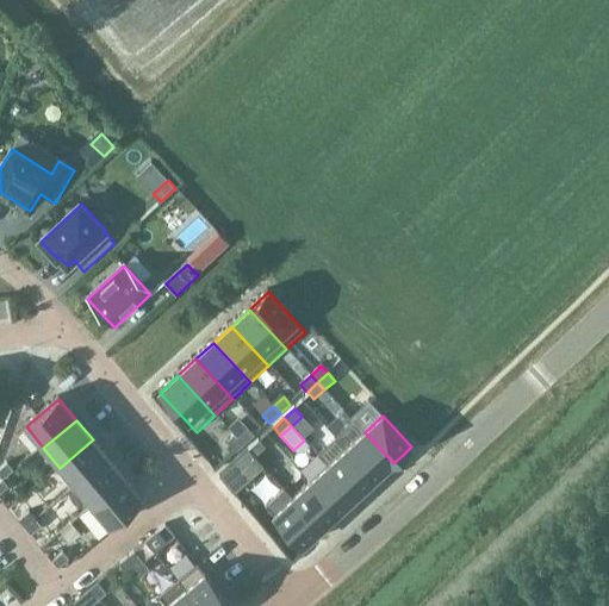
[(248,429),(237,439),(244,447),(255,436),(248,429)]
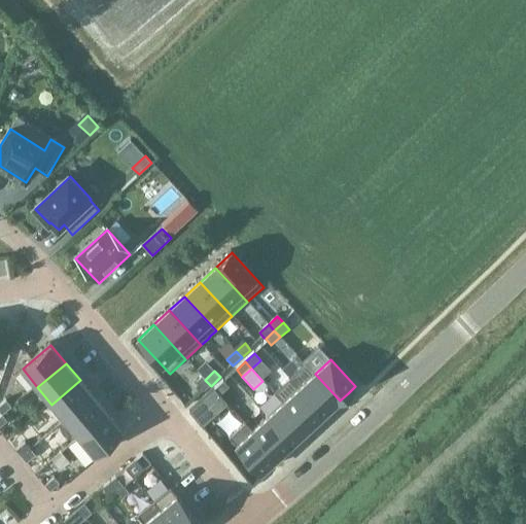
[(340,400),(315,374),(301,388),(325,415),(340,400)]
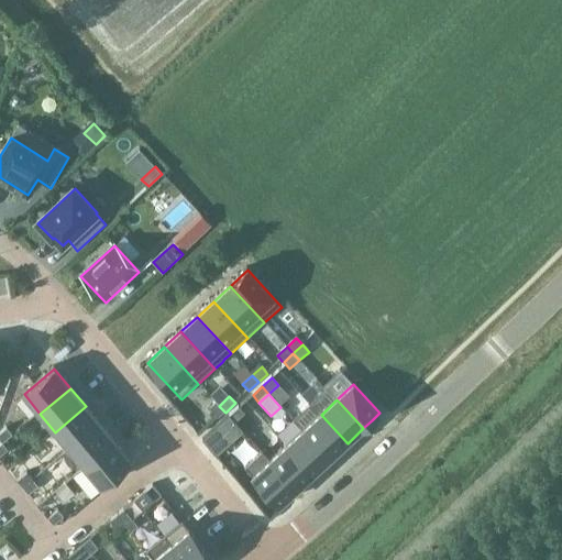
[(226,413),(219,406),(217,403),(209,409),(218,419),(226,413)]
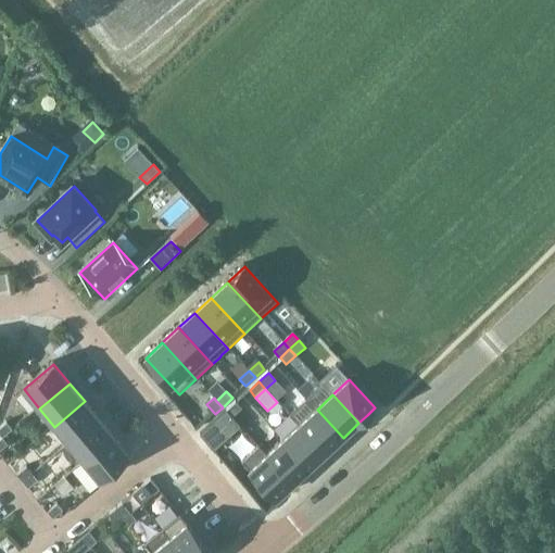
[(100,419),(85,401),(54,427),(70,444),(100,419)]
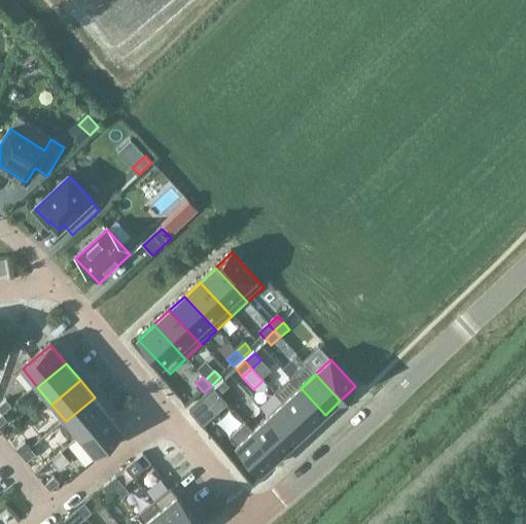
[(223,382),(214,390),(220,396),(230,388),(223,382)]
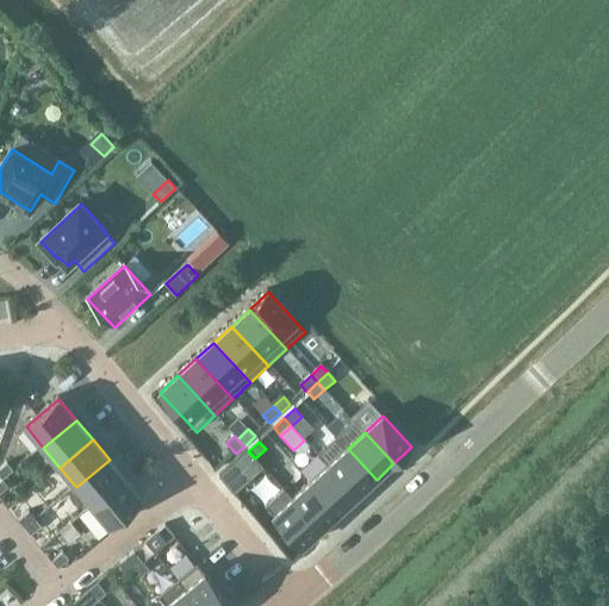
[(348,449),(330,464),(359,495),(377,480),(348,449)]
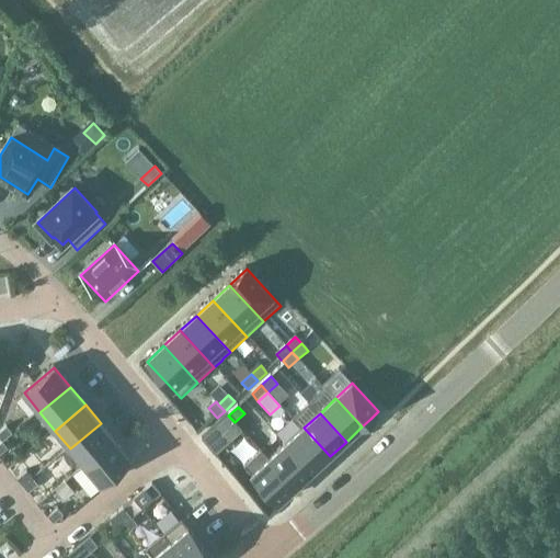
[(235,422),(228,416),(202,441),(213,453),(240,428),(235,422)]
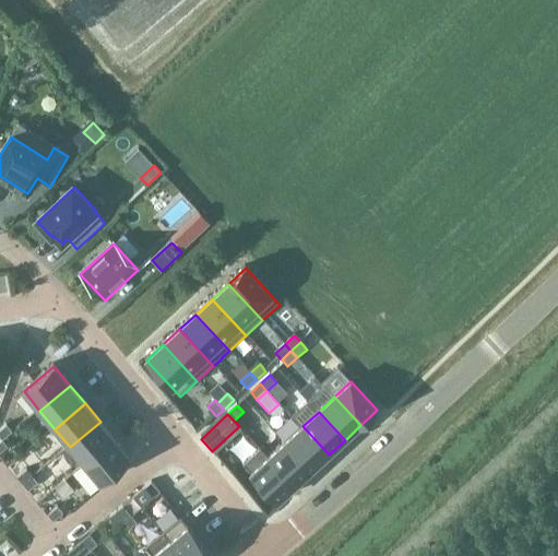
[(116,440),(101,422),(70,447),(85,465),(116,440)]
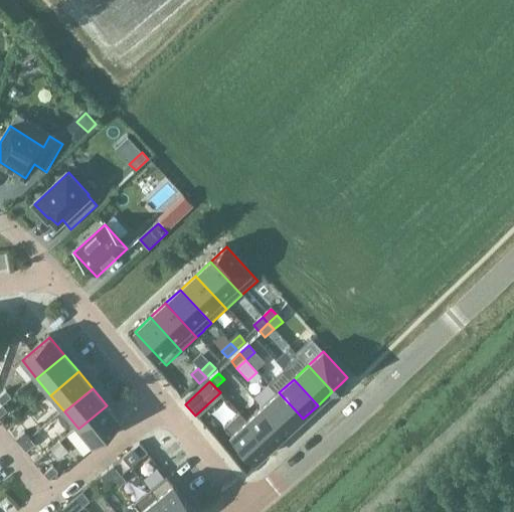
[(7,392),(0,397),(0,402),(3,406),(12,399),(7,392)]
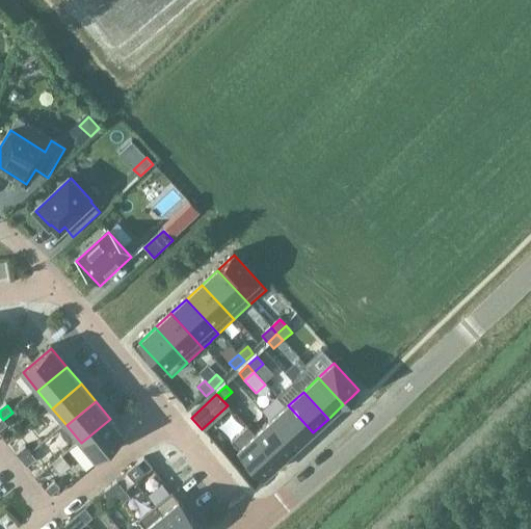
[(313,432),(288,405),(272,420),(297,447),(313,432)]
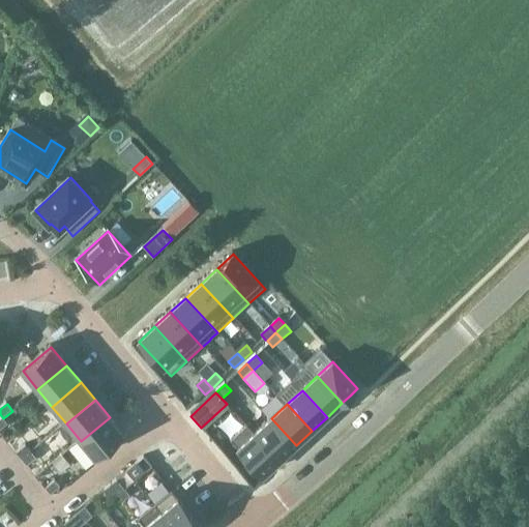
[(124,435),(110,417),(81,441),(95,459),(124,435)]
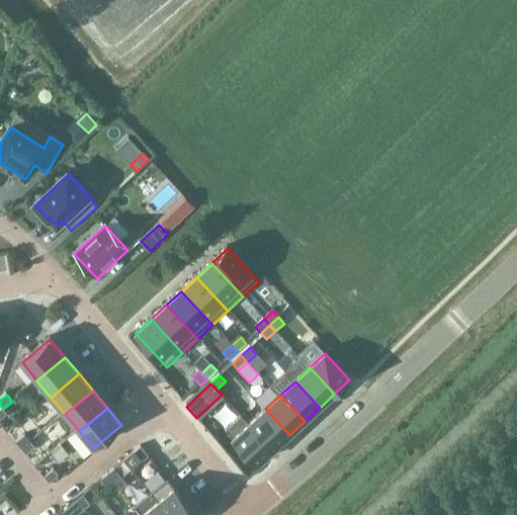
[(289,435),(265,409),(250,422),(275,448),(289,435)]
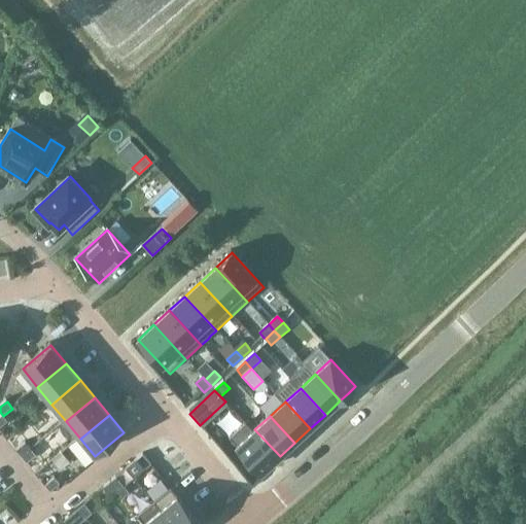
[(280,456),(254,429),(248,422),(230,439),(261,474),(280,456)]
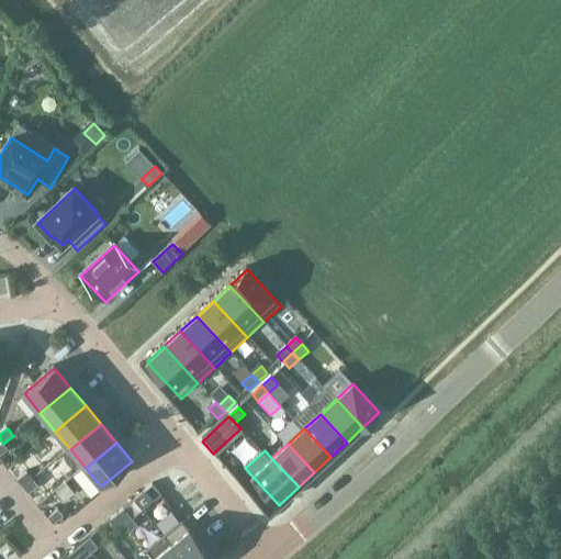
[(27,473),(18,482),(23,489),(33,480),(27,473)]
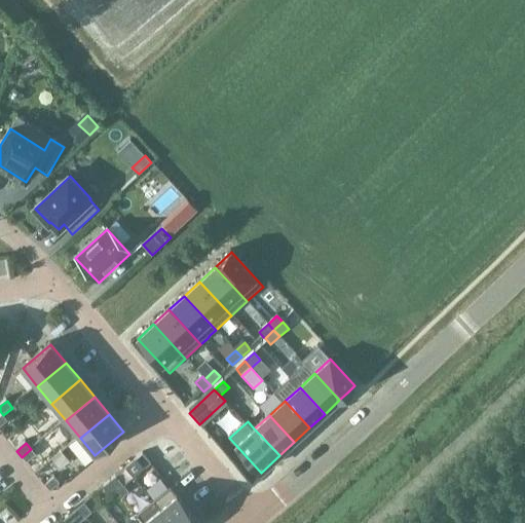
[(31,449),(22,457),(27,463),(37,456),(31,449)]
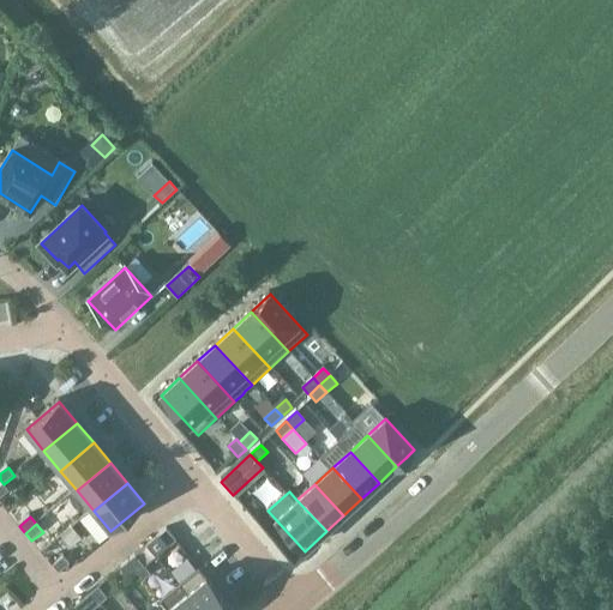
[(167,531),(160,537),(169,548),(176,543),(167,531)]
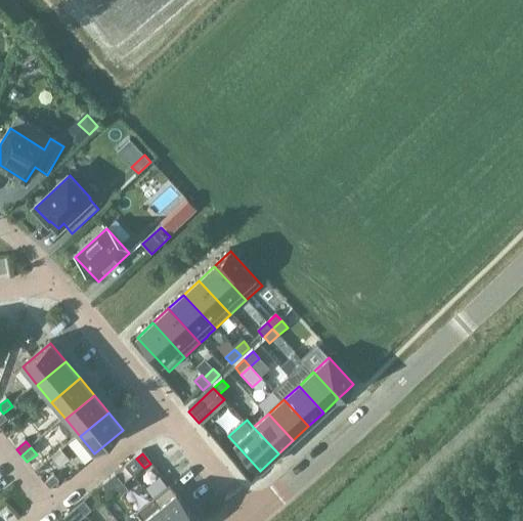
[(54,476),(45,483),(50,490),(59,482),(54,476)]
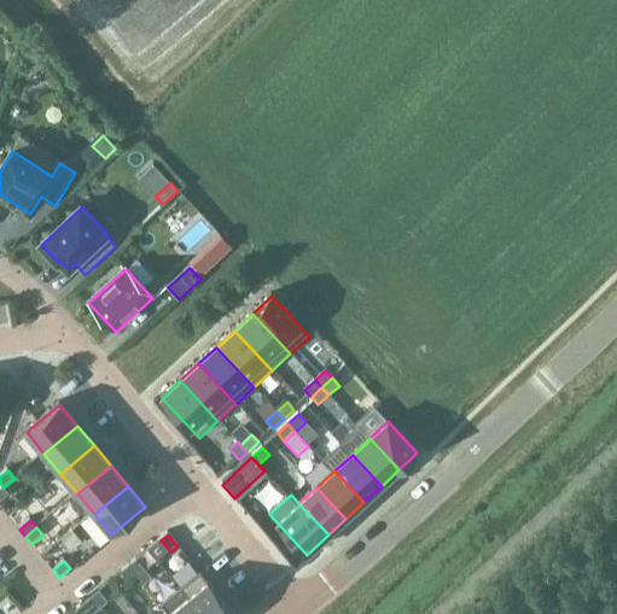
[(131,567),(139,578),(145,585),(152,578),(138,561),(131,567)]
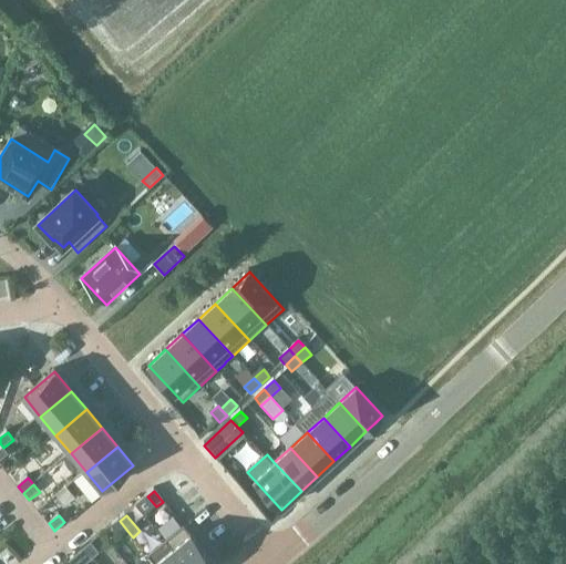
[(120,521),(113,526),(121,536),(127,531),(120,521)]
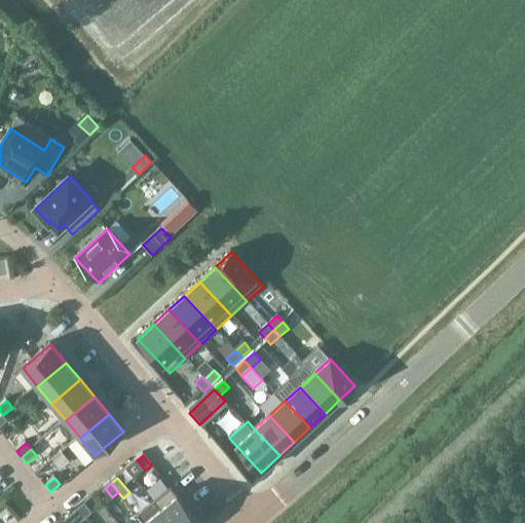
[(159,511),(169,522),(198,522),(171,488),(153,502),(159,511)]
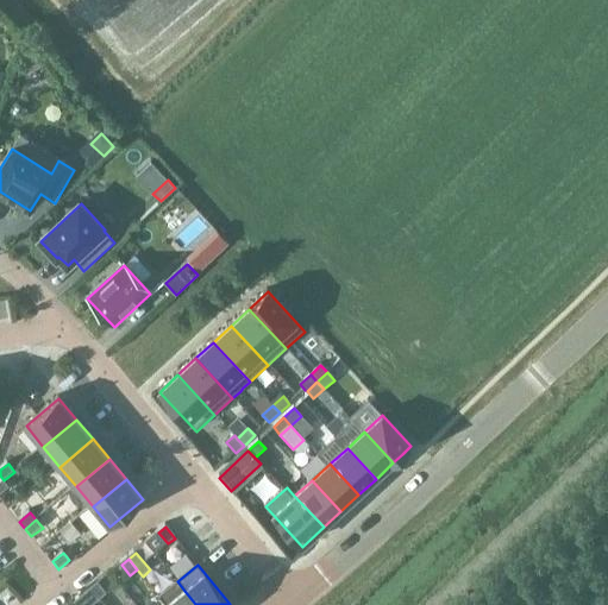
[(195,604),(185,591),(177,581),(160,597),(165,604),(195,604)]
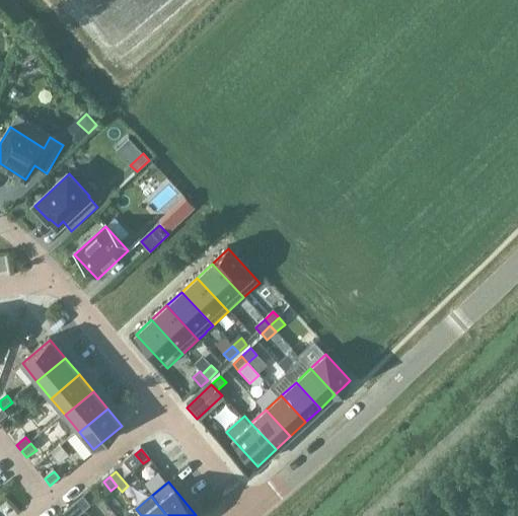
[(83,498),(77,503),(85,513),(91,508),(83,498)]
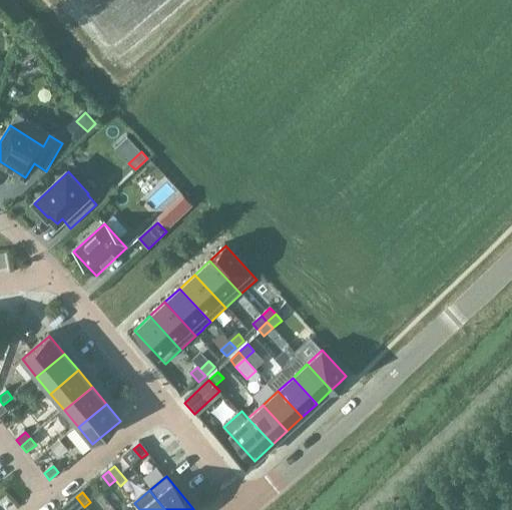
[(76,497),(70,502),(76,509),(82,509),(84,507),(76,497)]
